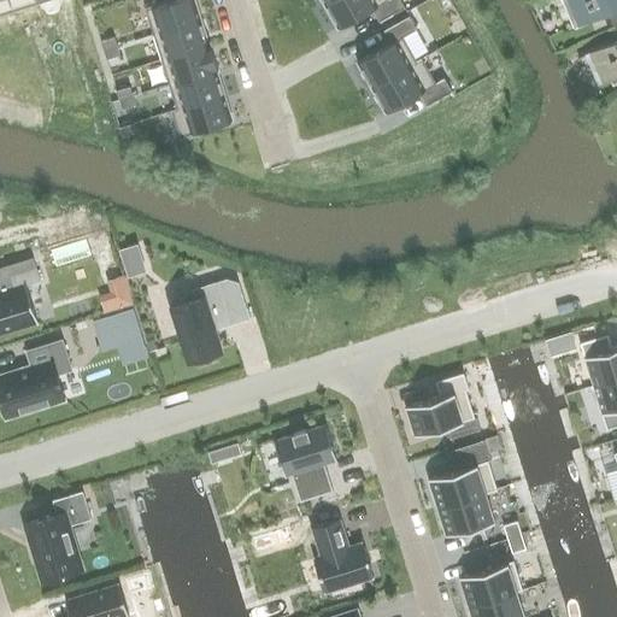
[(0,0),(0,13),(12,11),(7,0),(0,0)]
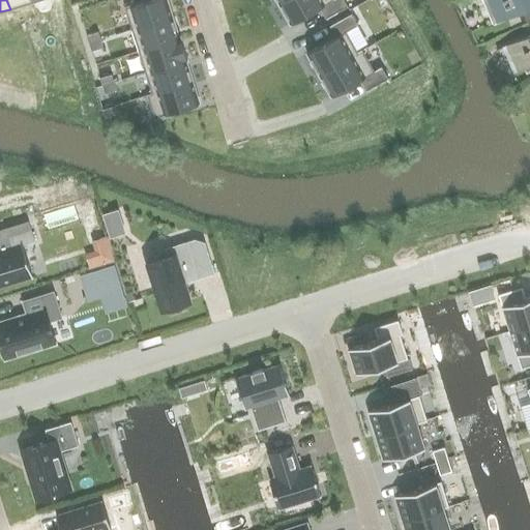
[(6,0),(10,9),(38,0),(6,0)]
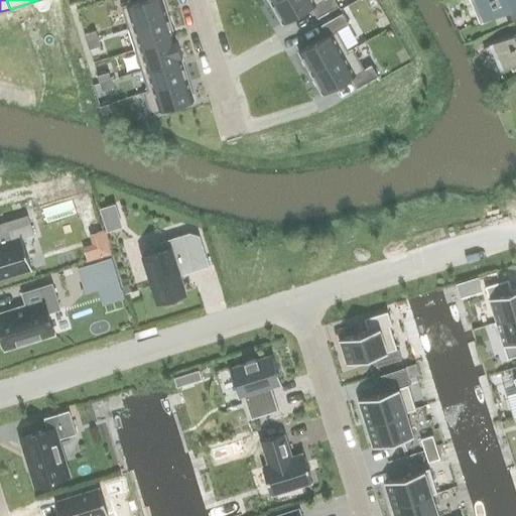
[(161,0),(143,0),(121,7),(128,28),(167,16),(161,0)]
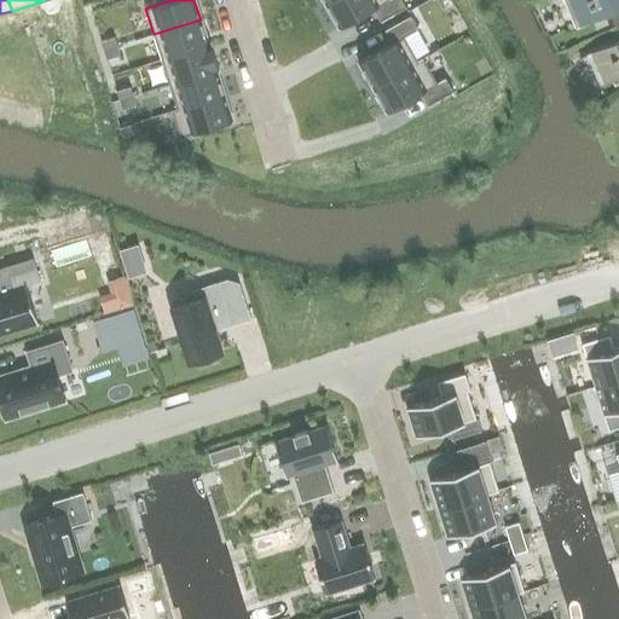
[(329,0),(324,3),(339,28),(372,9),(380,21),(405,6),(400,0),(329,0)]
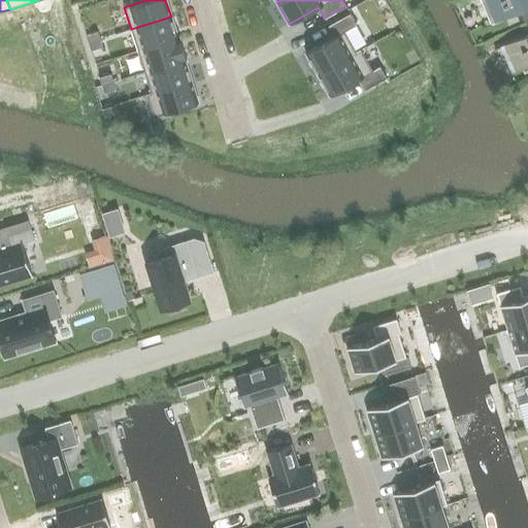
[(525,23),(527,21),(527,0),(481,0),(491,23),(520,10),(525,23)]
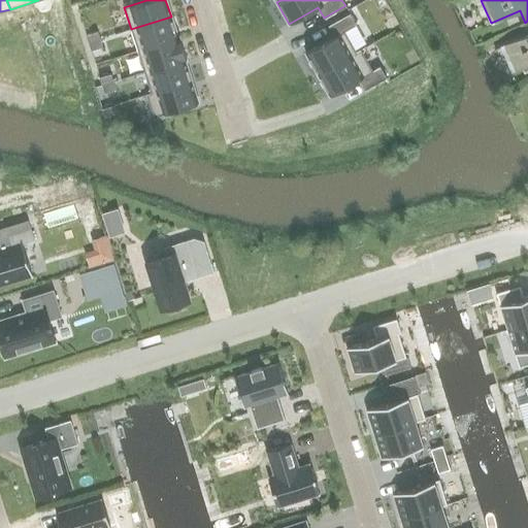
[(334,36),(305,53),(318,74),(356,53),(356,52),(344,31),(356,25),(350,13),(328,26),(334,36)]
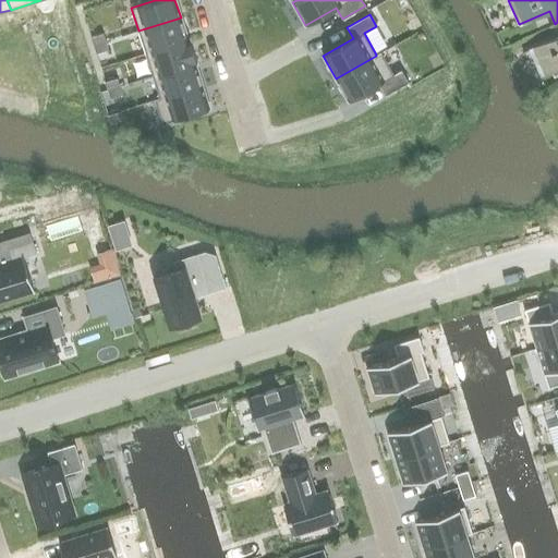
[(181,17),(138,31),(145,53),(187,40),(187,39),(181,17)]
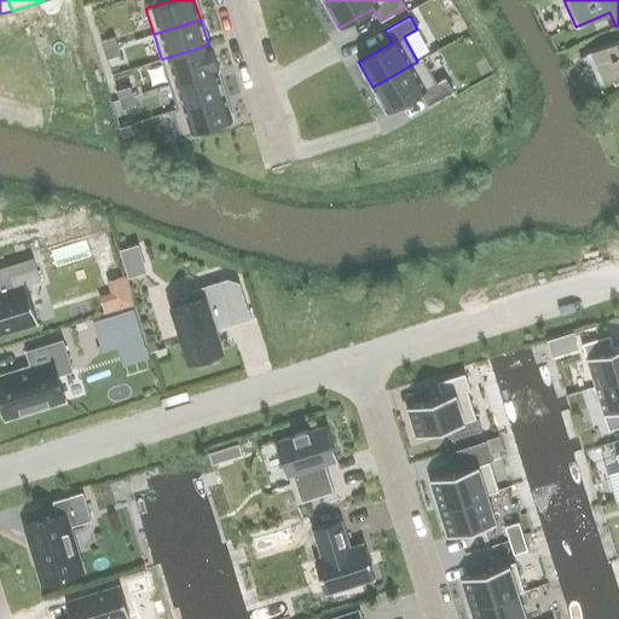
[(618,24),(615,27),(618,35),(618,40),(585,55),(599,86),(618,76),(618,24)]
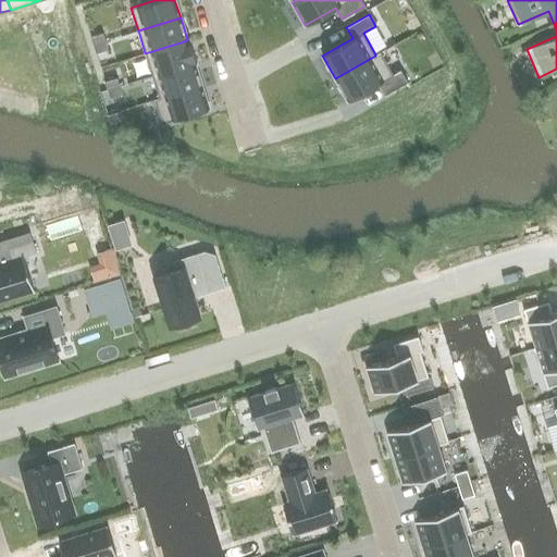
[(102,33),(90,37),(93,46),(106,41),(102,33)]
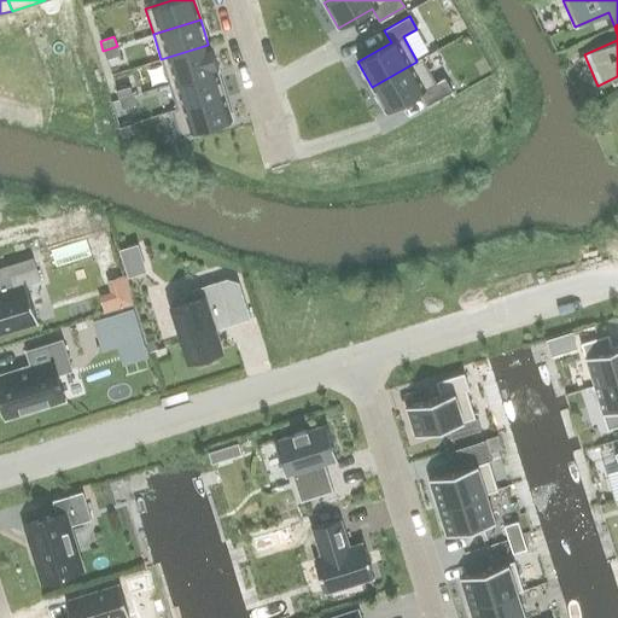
[(208,45),(161,59),(169,85),(216,69),(216,71),(217,70),(209,42),(208,44),(208,45)]
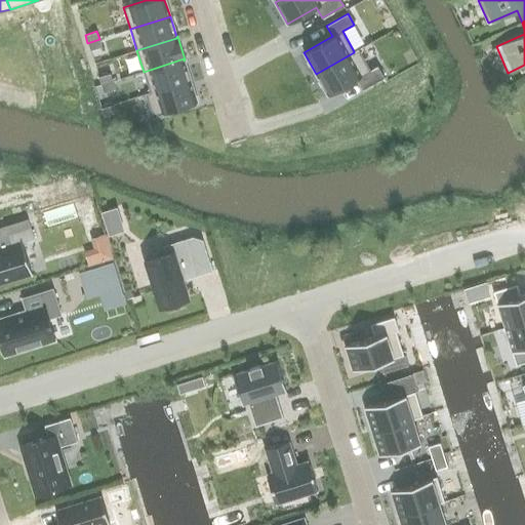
[(99,39),(87,43),(90,50),(102,47),(99,39)]
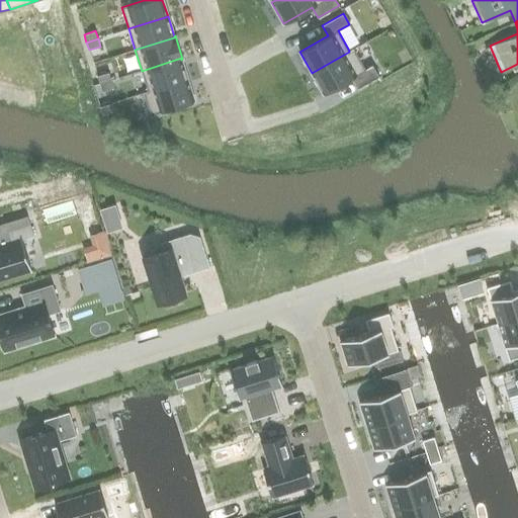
[(349,52),(312,73),(323,94),(351,78),(357,88),(378,76),(372,66),(365,70),(353,49),(349,51),(349,52)]
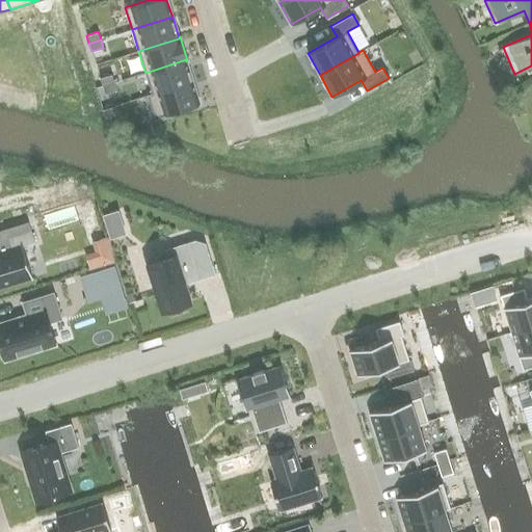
[(186,59),(145,73),(152,94),(192,81),(186,61),(186,59)]
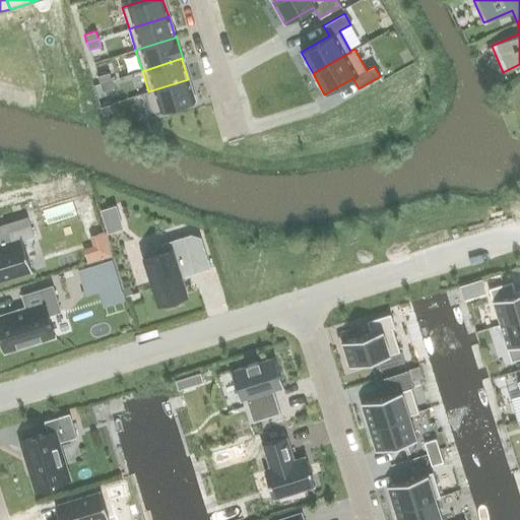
[(109,72),(98,76),(100,84),(112,80),(109,72)]
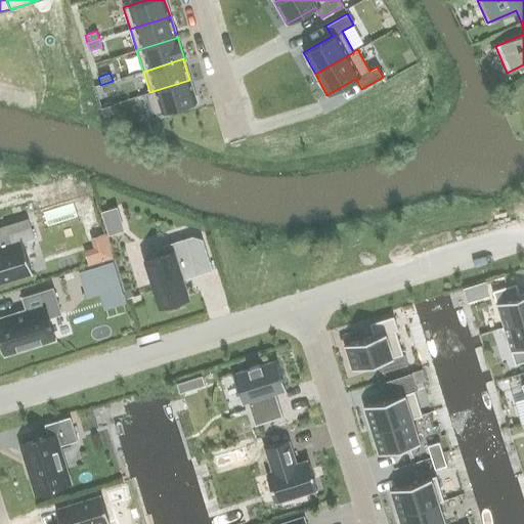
[(149,92),(144,93),(151,116),(197,102),(189,80),(149,92)]
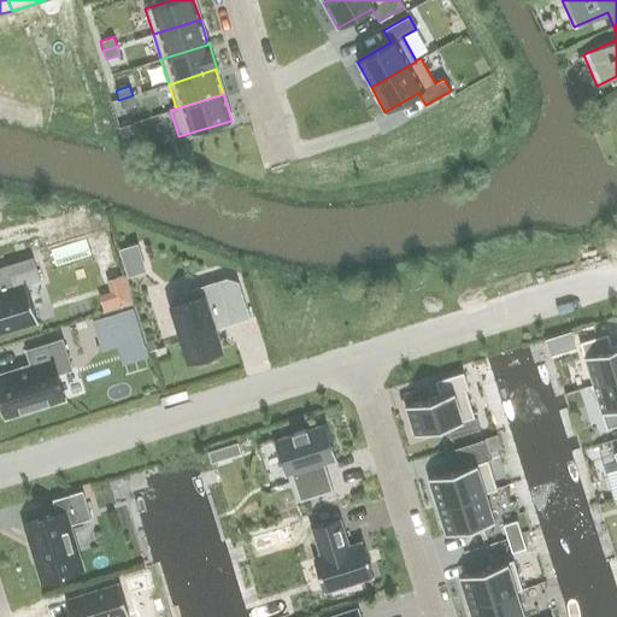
[(133,95),(118,100),(122,109),(135,105),(133,95)]
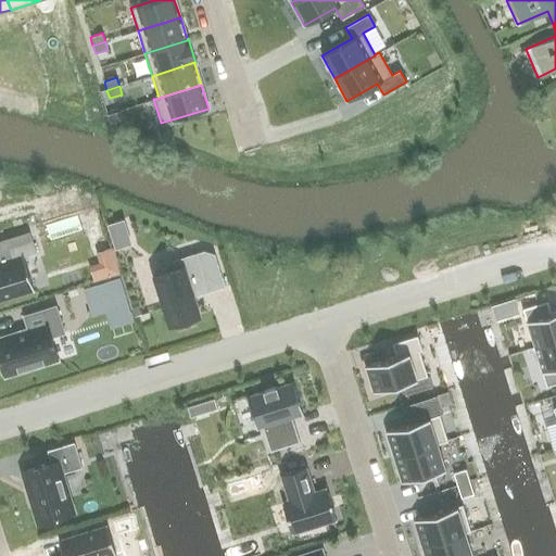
[(119,111),(108,114),(110,123),(123,118),(119,111)]
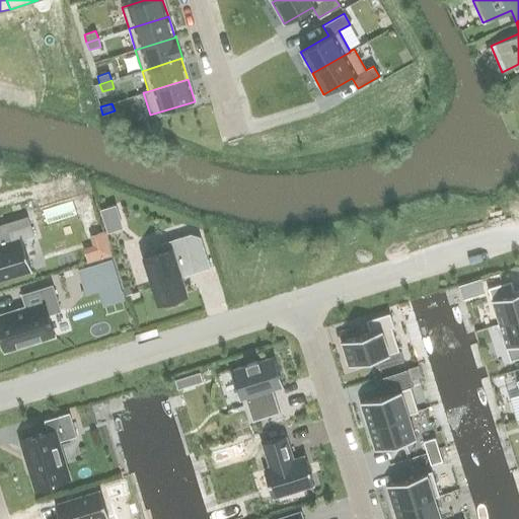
[(116,206),(100,211),(107,234),(123,230),(116,206)]
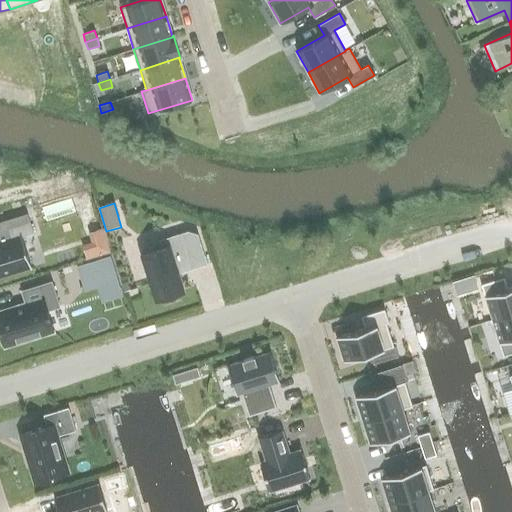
[(0,276),(29,267),(30,268),(31,268),(21,237),(33,233),(29,220),(27,213),(0,221),(0,228),(4,241),(0,241),(0,276)]
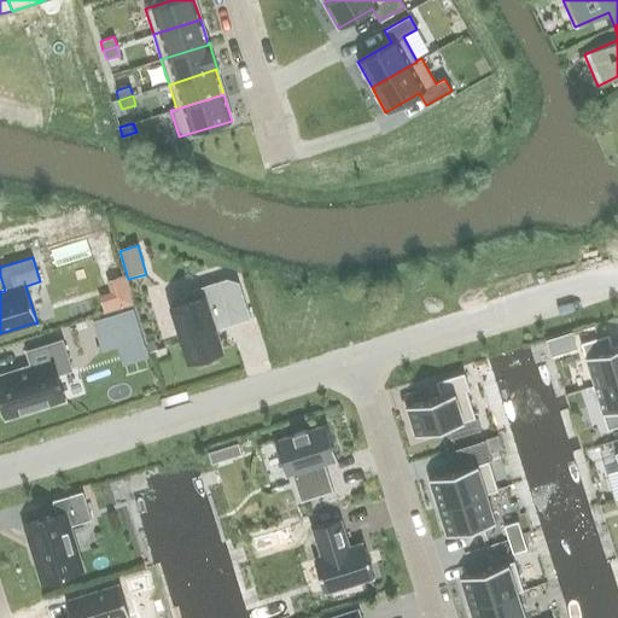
[(122,298),(101,304),(104,313),(132,304),(123,277),(116,279),(122,298)]
